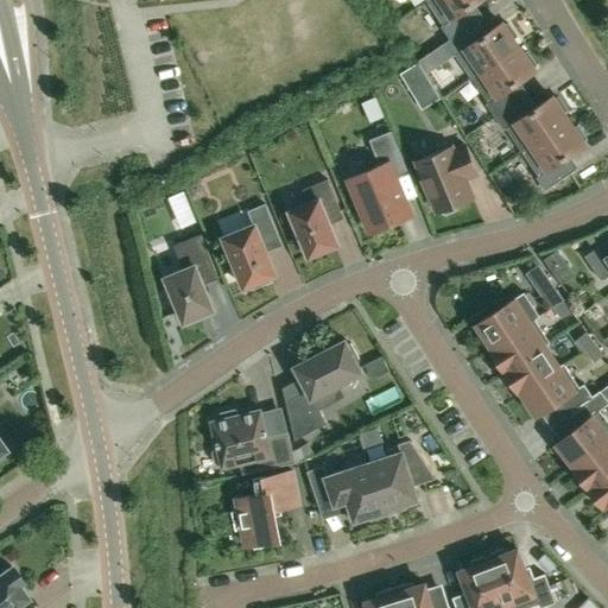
[(429,0),(444,23),(442,24),(451,37),(473,23),(476,20),(468,7),(477,0),(429,0)]
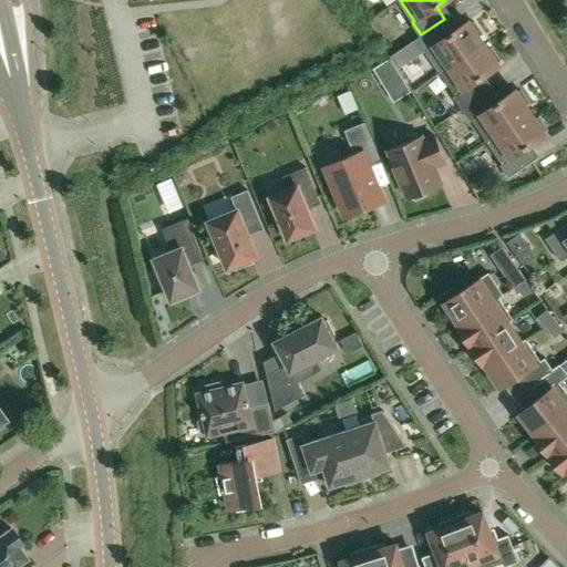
[(425,49),(441,72),(485,42),(480,34),(483,32),(475,20),(472,22),(470,19),(449,33),(441,21),(421,34),(415,39),(423,50),(425,49)]
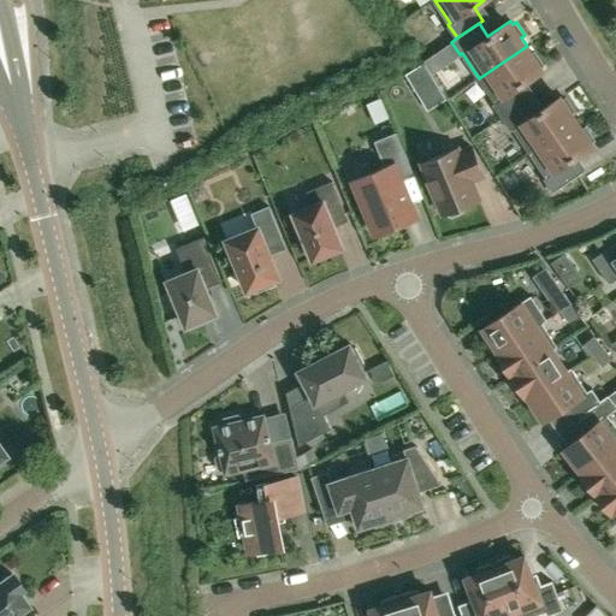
[(532,53),(527,46),(479,78),(496,101),(493,102),(503,117),(528,99),(519,86),(543,70),(540,66),(544,64),(535,51),(532,53)]
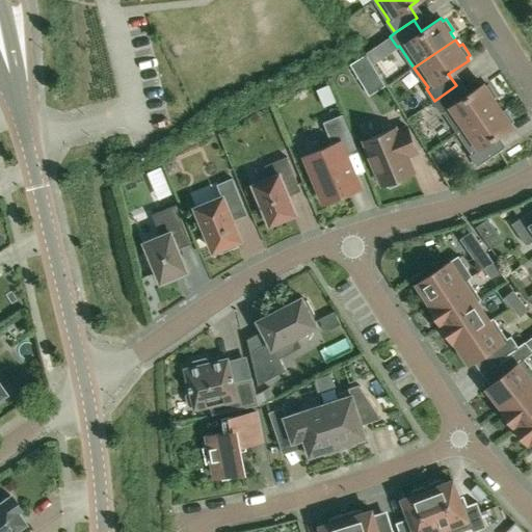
[(364,57),(349,65),(354,75),(369,67),(364,57)]
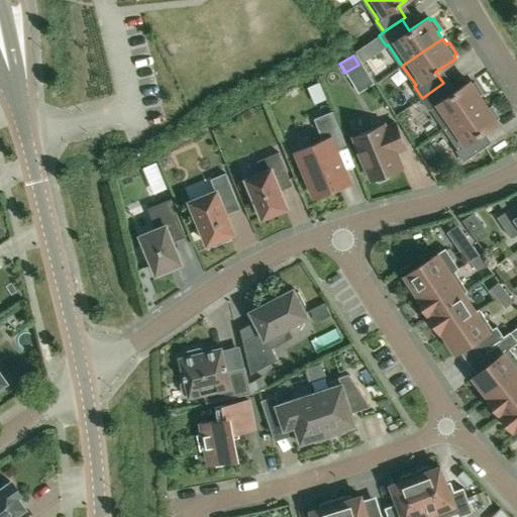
[(445,128),(485,101),(480,94),(483,92),(476,81),(473,83),(471,80),(450,94),(443,83),(422,98),(429,108),(431,107),(445,128)]
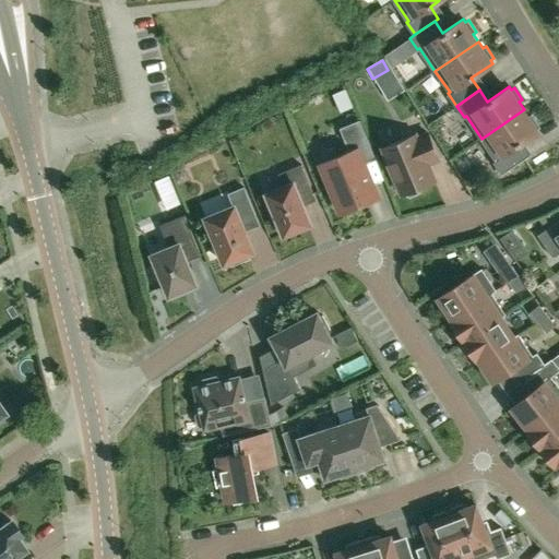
[(528,116),(524,109),(482,139),(496,161),(494,162),(501,174),(525,157),(518,146),(538,131),(536,128),(539,126),(532,114),(528,116)]
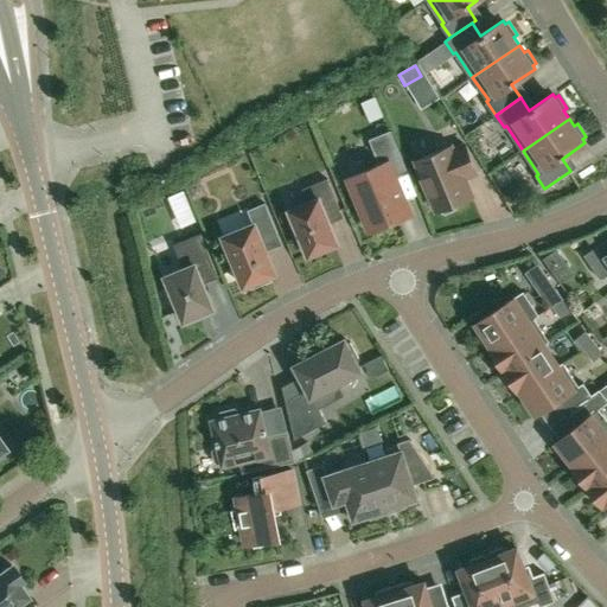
[(390,129),(369,139),(379,165),(349,178),(371,230),(410,213),(394,174),(407,168),(390,129)]
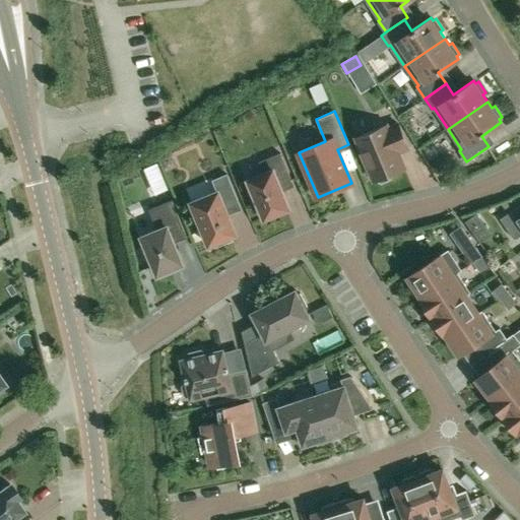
[(398,123),(388,128),(386,125),(356,137),(374,180),(375,180),(381,183),(390,179),(392,173),(404,168),(398,152),(408,147),(398,123)]
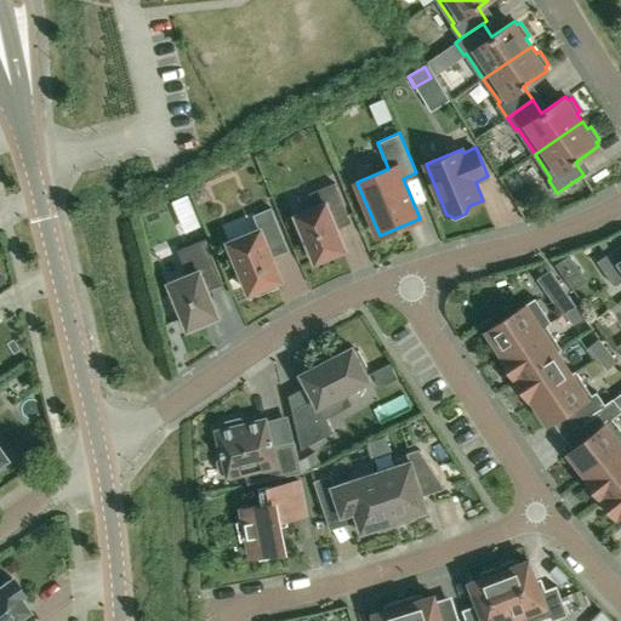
[(335,221),(348,216),(335,182),(309,193),(315,206),(295,215),(314,261),(346,249),(335,221)]
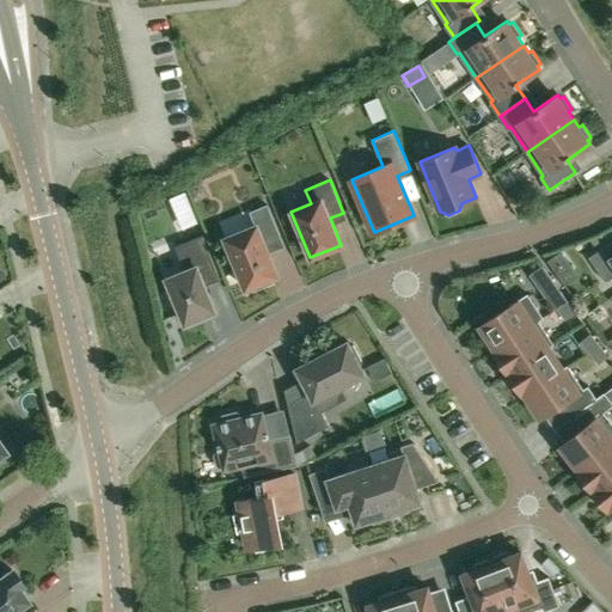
[(281,238),(267,204),(250,212),(256,226),(225,238),(245,288),(252,286),(254,291),(274,283),(271,277),(277,275),(264,244),(281,238)]
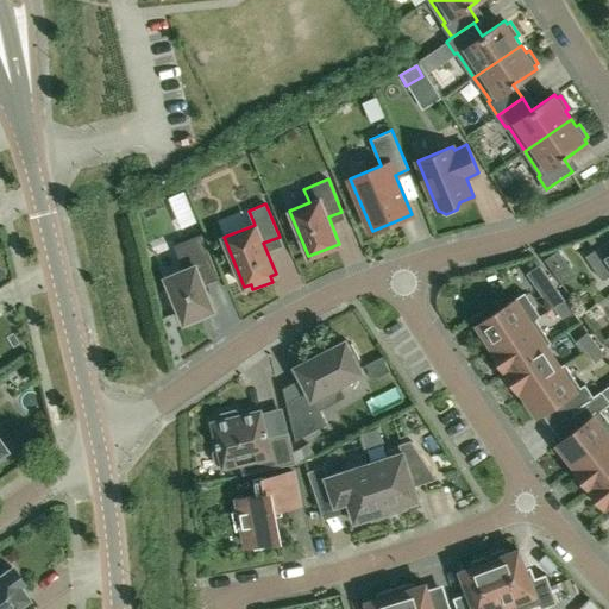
[(203,283),(217,278),(199,234),(175,245),(184,269),(165,277),(184,322),(214,311),(203,283)]
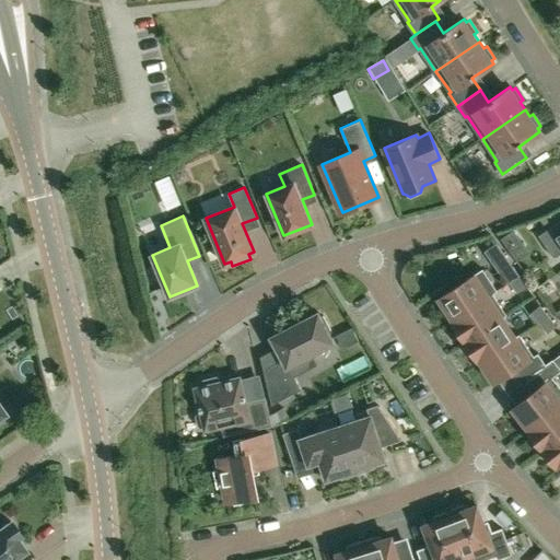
[(559,252),(559,220),(538,235),(553,257),(559,252)]
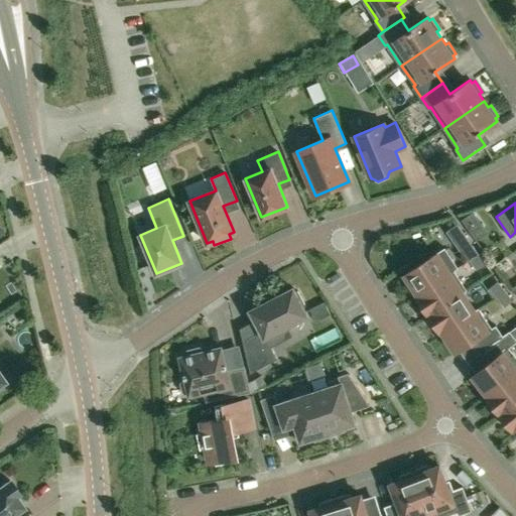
[(479,253),(465,233),(455,240),(469,260),(470,259),(478,254),(479,253)]
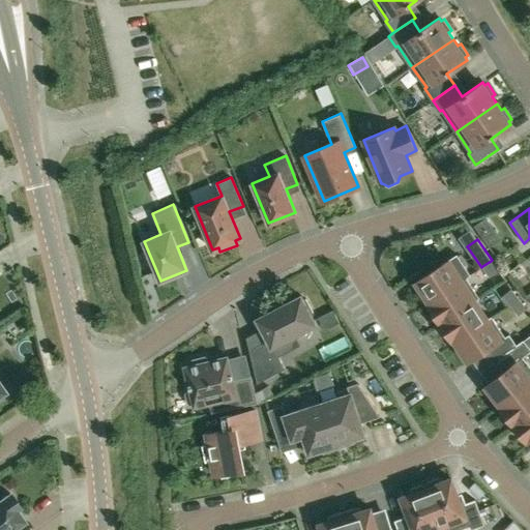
[(430,301),(467,277),(471,274),(458,253),(416,281),(430,301)]
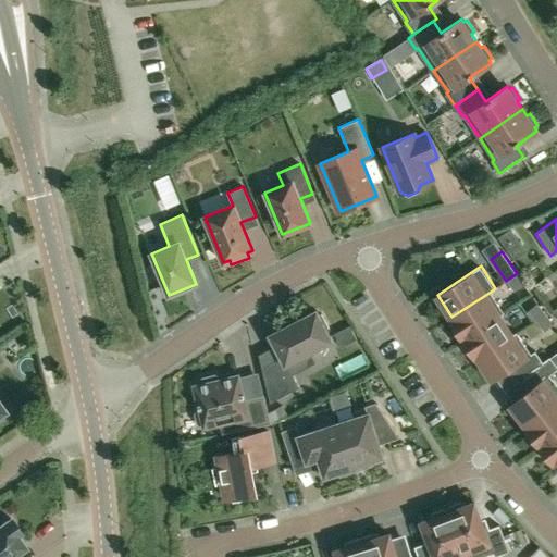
[(516,274),(507,280),(515,292),(523,285),(516,274)]
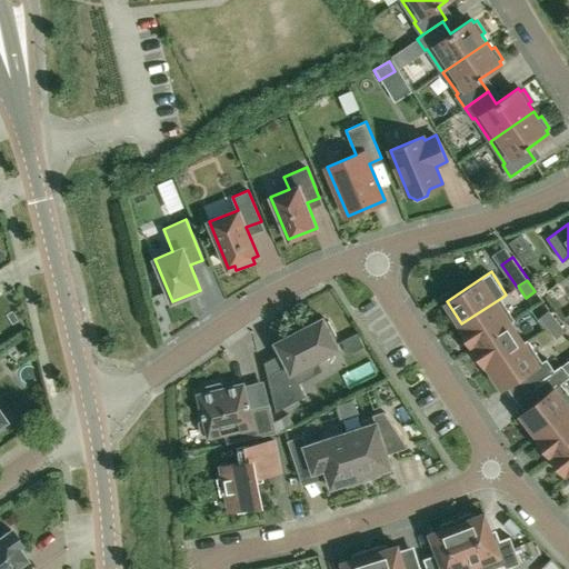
[(472,346),(510,321),(515,319),(501,298),(461,323),(462,326),(460,327),(472,346)]
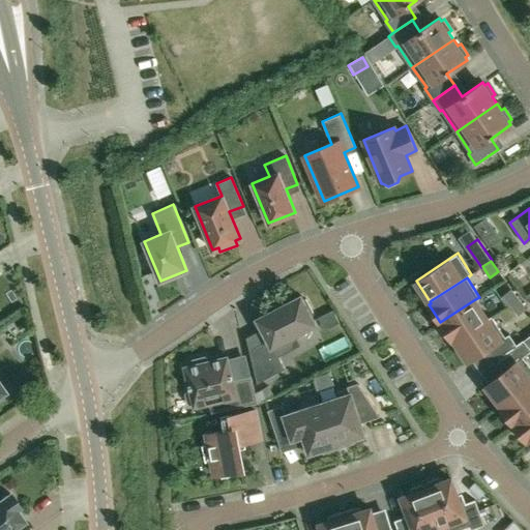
[(502,295),(510,304),(519,299),(510,289),(502,295)]
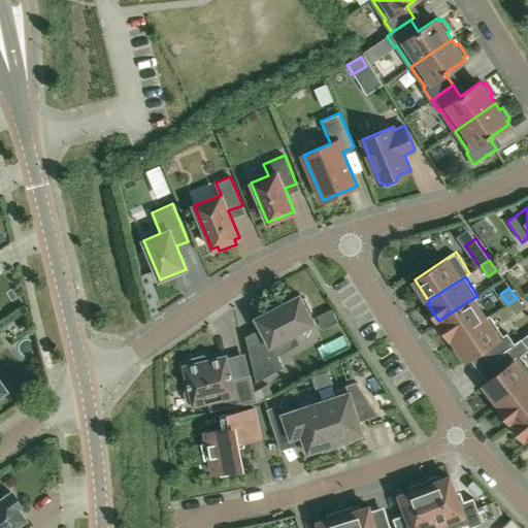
[(309,315),(312,312),(304,297),(301,299),(300,295),(256,318),(267,339),(248,349),(256,382),(284,367),(271,344),(314,323),(309,315)]
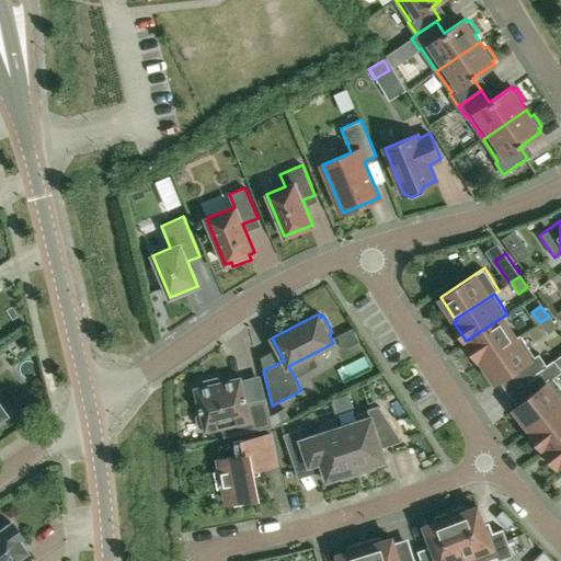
[(516,338),(516,336),(503,317),(466,341),(478,359),(480,357),(482,361),(516,338)]
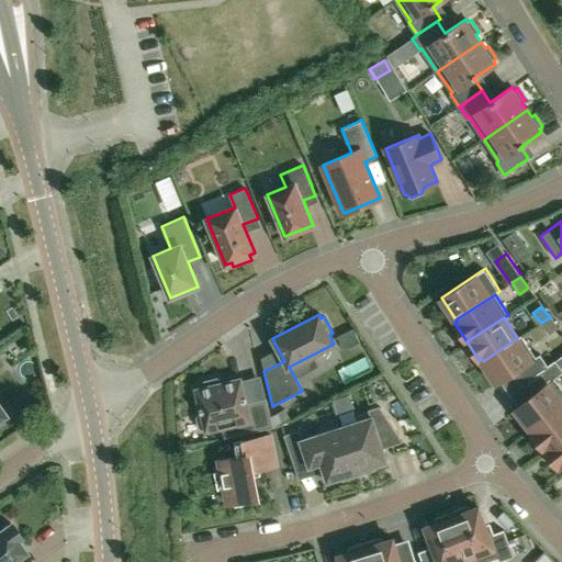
[(559,327),(550,317),(541,323),(549,334),(559,327)]
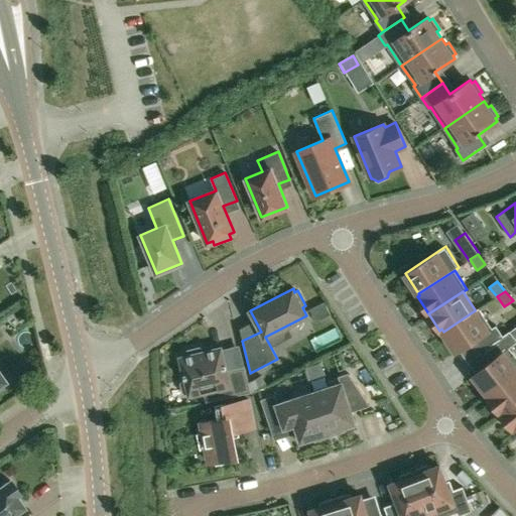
[(475,310),(443,332),(456,351),(477,338),(483,348),(503,335),(496,325),(492,328),(479,307),(475,309),(475,310)]
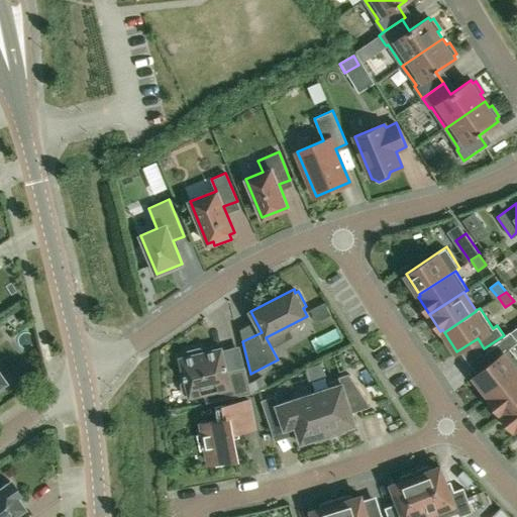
[(484,348),(493,359),(474,376),(489,395),(516,372),(516,356),(511,348),(516,343),(516,338),(511,331),(504,335),(484,348)]
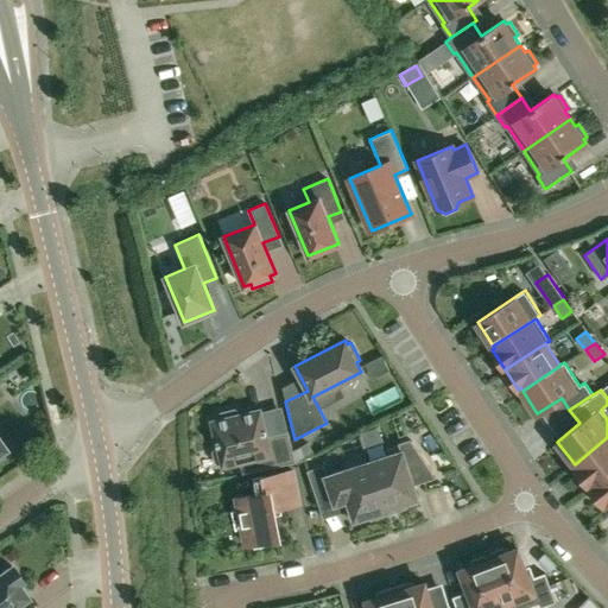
[(267,436),(261,410),(240,415),(239,411),(235,410),(222,412),(220,416),(221,418),(211,420),(217,448),(215,448),(213,451),(215,461),(217,463),(221,463),(222,468),(240,463),(242,474),(295,462),(287,431),(267,436)]
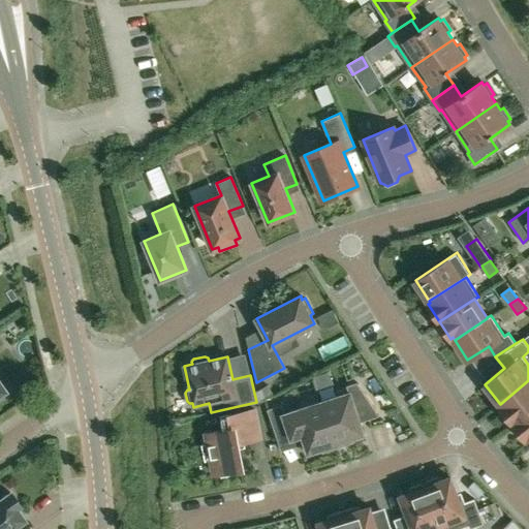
[(528,380),(500,404),(501,405),(499,407),(512,424),(528,410),(528,380)]
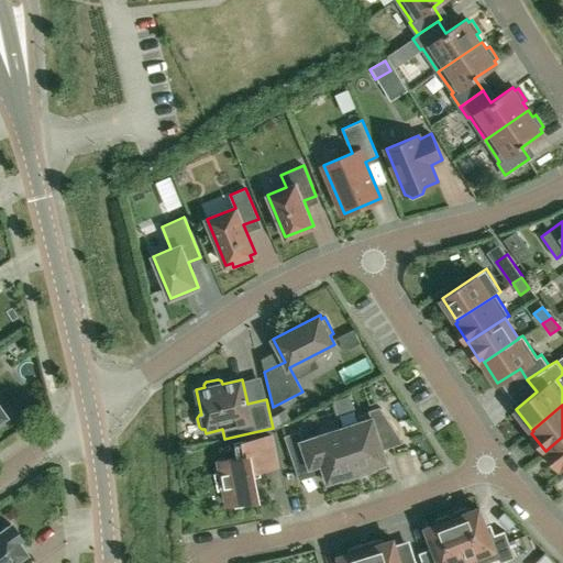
[(343,427),(360,476),(375,471),(374,466),(387,462),(383,450),(384,449),(384,448),(383,448),(382,445),(389,442),(390,445),(389,445),(390,446),(404,442),(381,407),(368,410),(372,418),(343,427)]
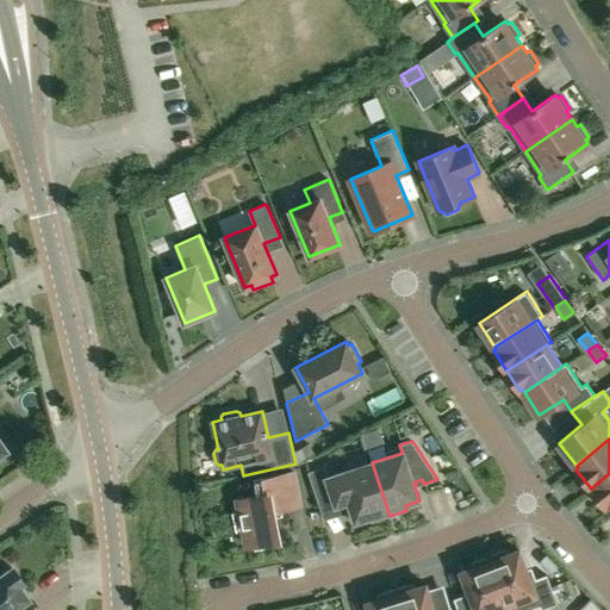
[(372,522),(390,516),(372,462),(329,477),(325,466),(309,472),(318,504),(334,498),(336,505),(349,500),(356,522),(371,517),(372,522)]
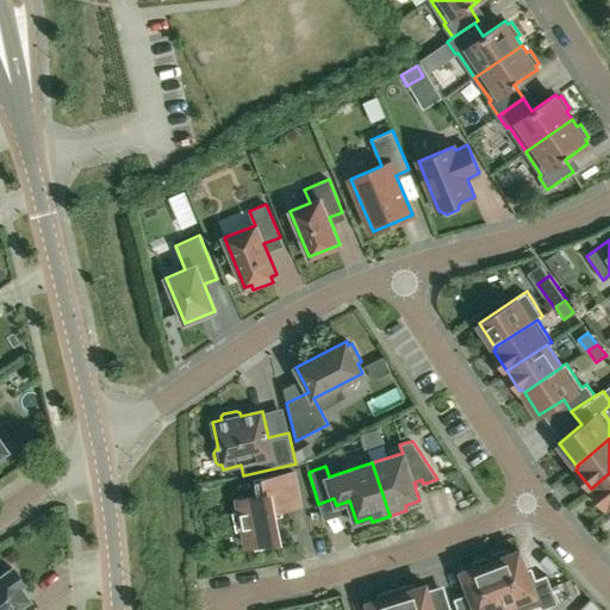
[(272,541),(280,540),(274,511),(299,506),(293,472),(254,479),(257,496),(237,499),(240,511),(232,512),(236,530),(246,529),(249,545),(247,545),(247,546),(254,545),(255,549),(273,546),(272,541)]
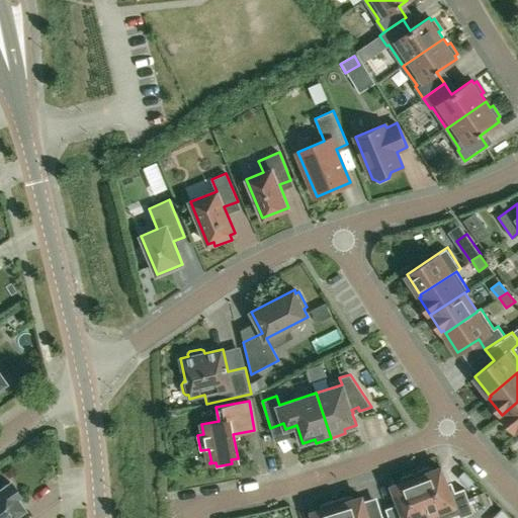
[(517,430),(517,429),(517,402),(502,415),(514,430),(516,429),(517,430)]
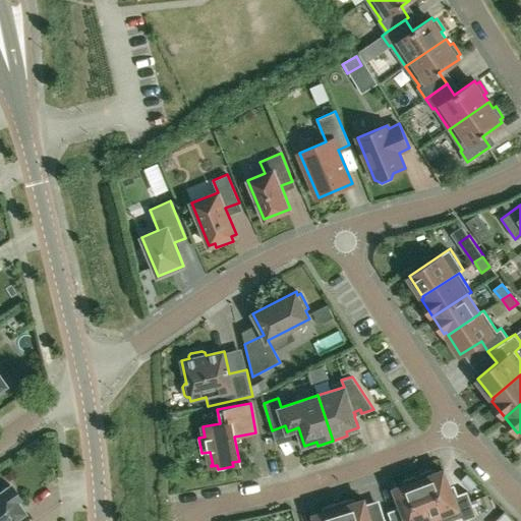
[(432,469),(417,474),(435,520),(451,520),(461,517),(463,520),(476,515),(467,490),(454,496),(444,470),(433,473),(432,469)]
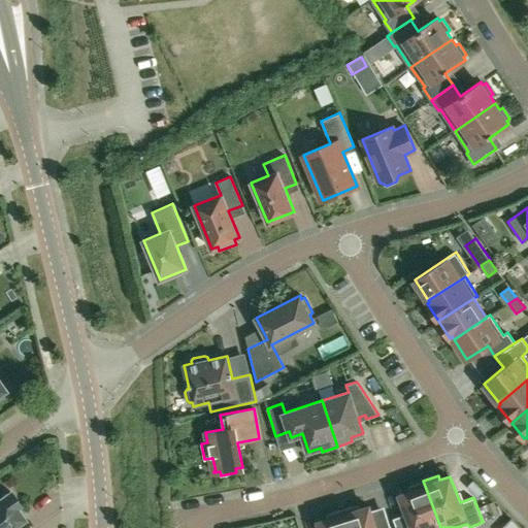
[(440,527),(423,481),(407,487),(408,492),(399,495),(408,519),(395,524),(396,527),(440,527)]
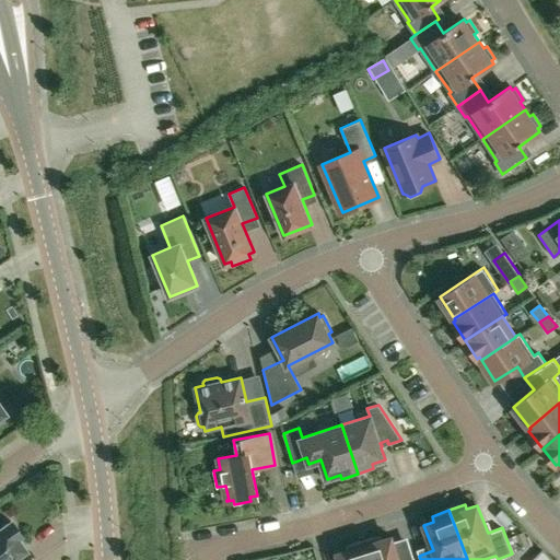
[(504,522),(512,543),(522,538),(515,518),(504,522)]
